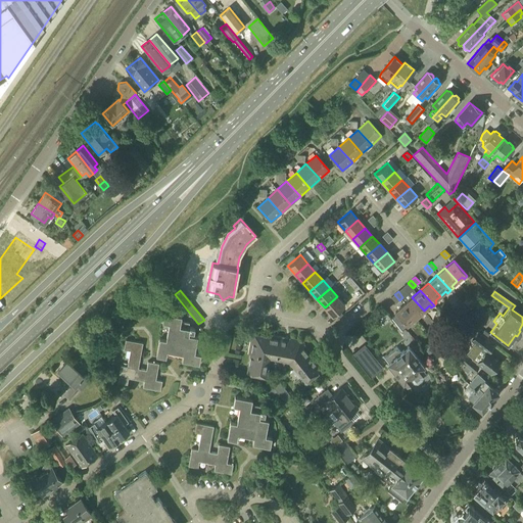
[(399,300),(394,294),(391,297),(396,303),(399,300)]
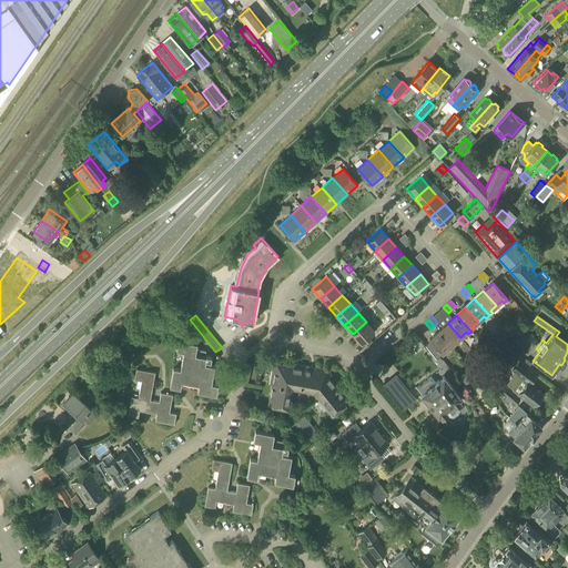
[(366,322),(353,334),(361,343),(374,331),(366,322)]
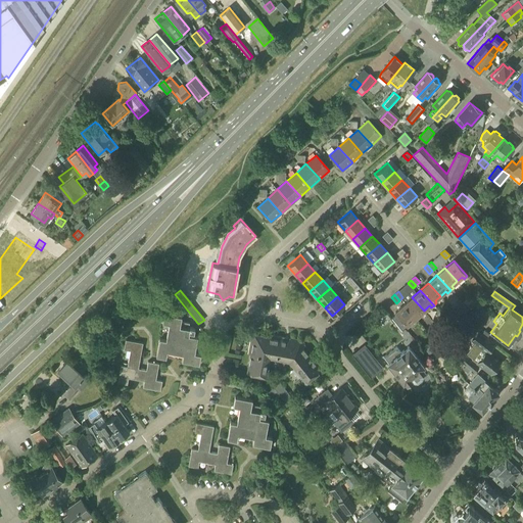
[(424,311),(412,297),(403,304),(417,320),(420,318),(418,316),(424,311)]
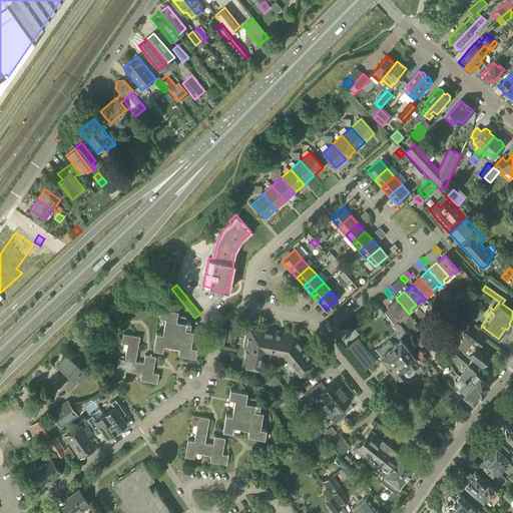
[(409,314),(396,299),(388,306),(389,308),(399,319),(405,315),(406,317),(409,314)]
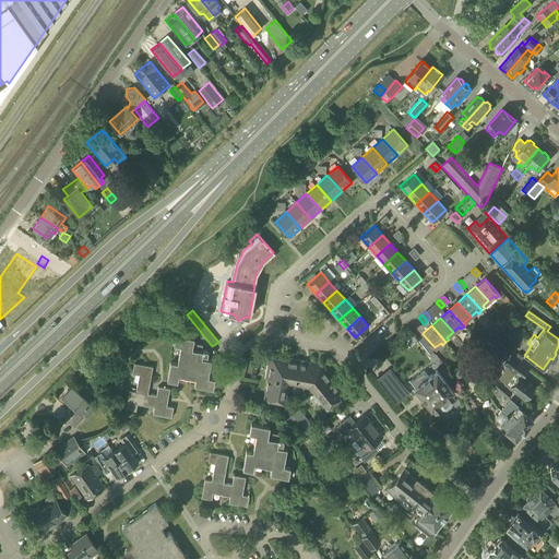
[(494,335),(499,331),(495,325),(489,330),(491,332),(494,335)]
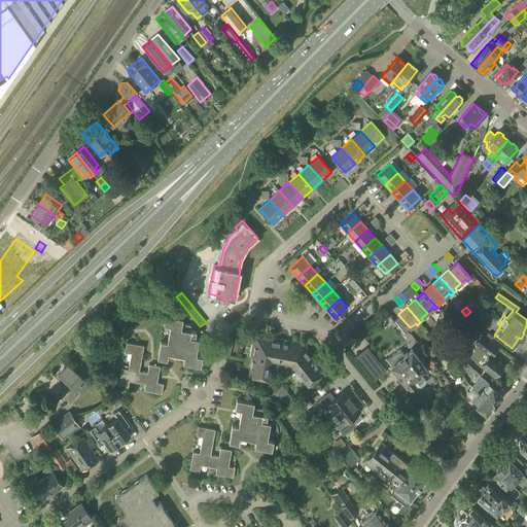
[(170,326),(167,342),(161,341),(157,358),(167,360),(168,354),(184,357),(183,363),(201,366),(203,357),(196,356),(199,340),(188,338),(190,325),(182,323),(183,319),(166,316),(164,325),(170,326)]
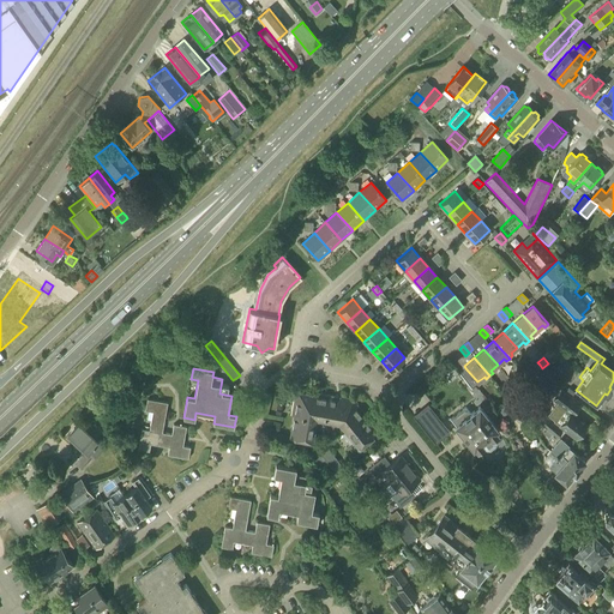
[(477,381),(465,368),(461,373),(471,387),(477,381)]
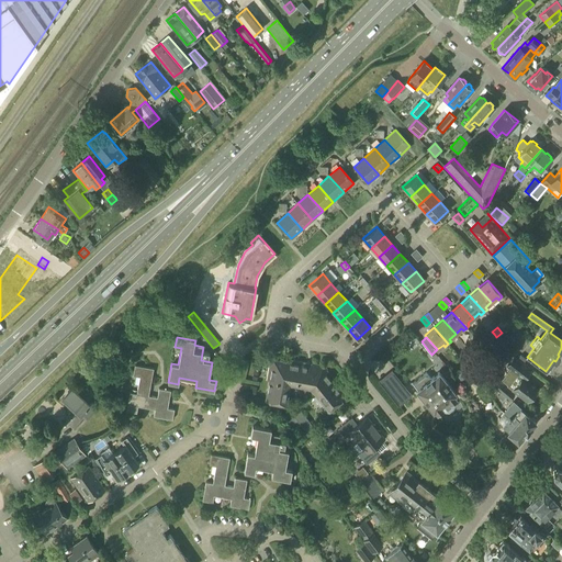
[(395,375),(408,375),(408,352),(395,352),(395,375)]
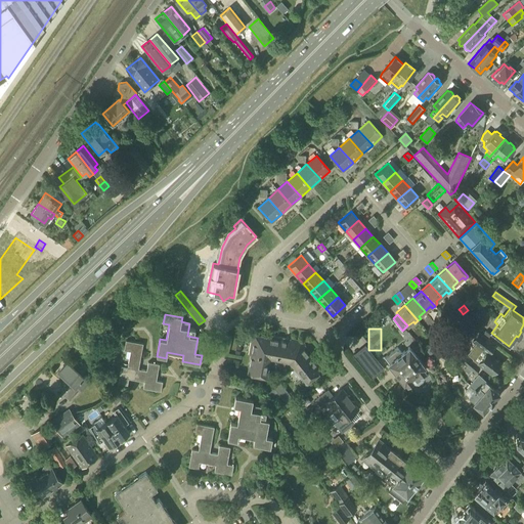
[(500,362),(489,353),(495,345),(487,339),(482,335),(479,333),(472,341),(476,344),(468,354),(473,359),(472,359),(478,363),(477,364),(485,369),(486,368),(492,374),(500,362)]
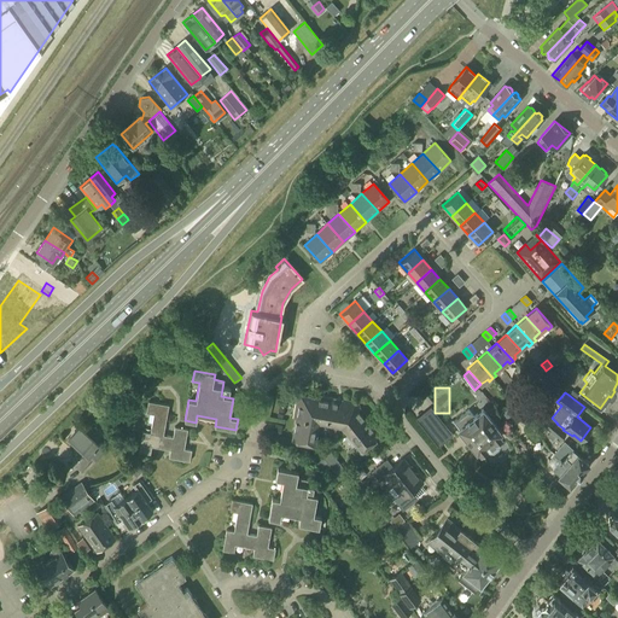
[(374,431),(377,429),(356,402),(314,395),(314,398),(297,395),(292,418),(296,418),(292,441),(315,444),(319,423),(340,426),(361,452),(379,437),(374,431)]
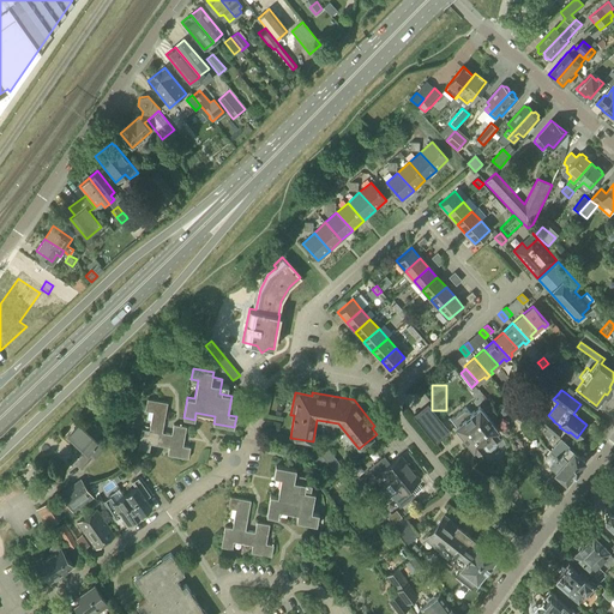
[(149,431),(162,432),(168,403),(148,399),(145,410),(152,411),(149,431)]
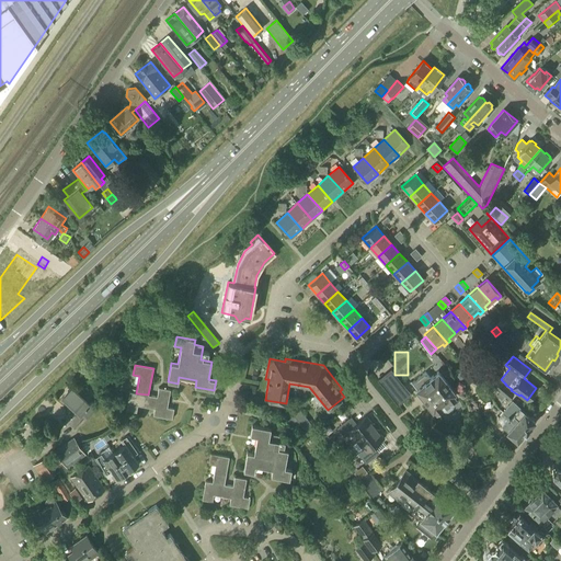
[(467,367),(460,373),(465,378),(469,384),(477,378),(467,367)]
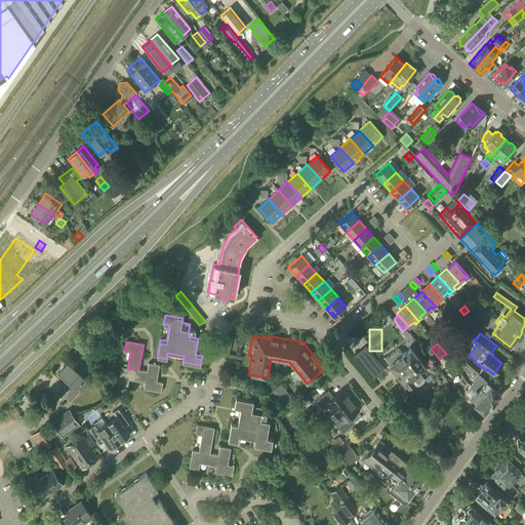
[(398,348),(385,358),(390,364),(389,364),(404,384),(406,382),(408,385),(413,380),(415,385),(418,385),(422,381),(423,378),(420,374),(426,371),(423,368),(426,367),(410,348),(402,354),(398,348)]
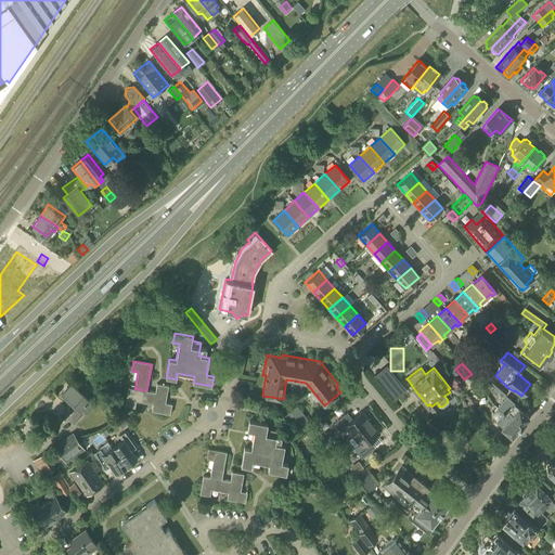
[(394,373),(379,384),(394,401),(407,390),(394,373)]
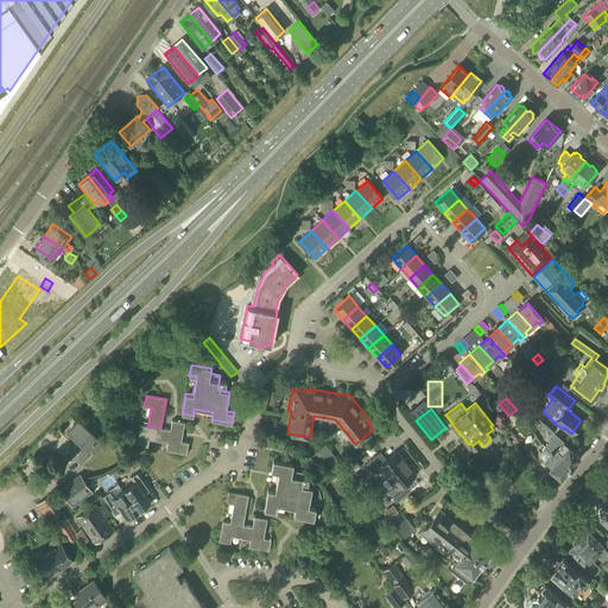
[(551,432),(556,426),(542,415),(537,420),(551,432)]
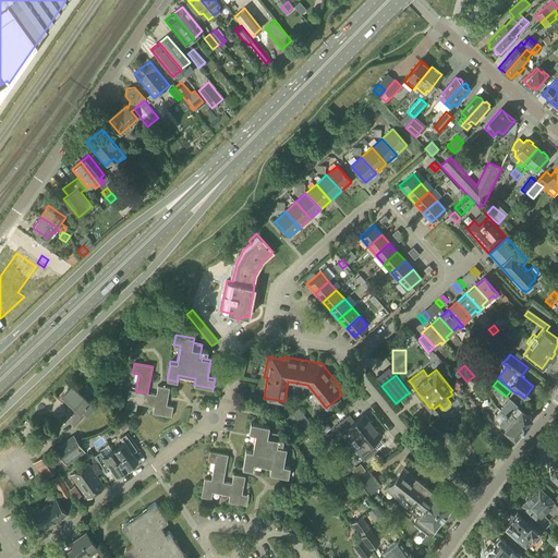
[(71,385),(61,395),(80,411),(81,410),(86,415),(96,403),(85,393),(83,396),(71,385)]
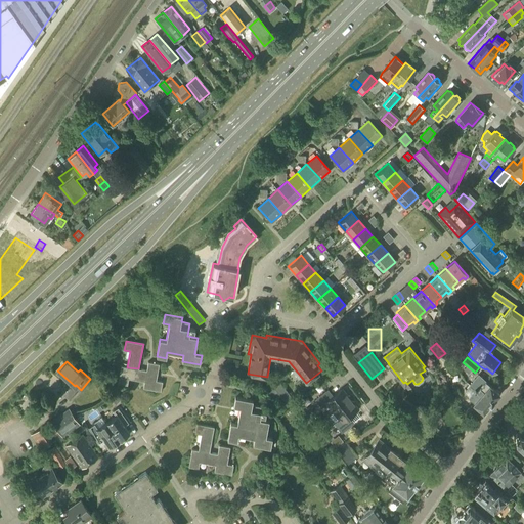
[(146,370),(144,382),(143,388),(161,391),(163,382),(157,380),(160,364),(148,362),(146,370)]
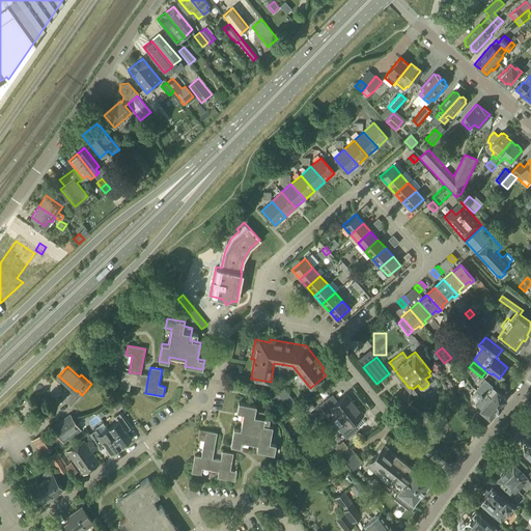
[(140,373),(129,372),(122,370),(119,388),(129,390),(130,384),(146,387),(148,375),(140,373)]
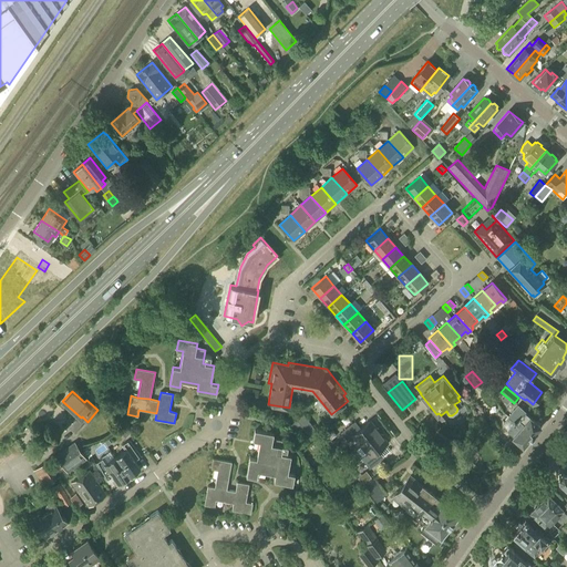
[(519,419),(534,431),(540,424),(517,404),(507,416),(516,424),(519,419)]
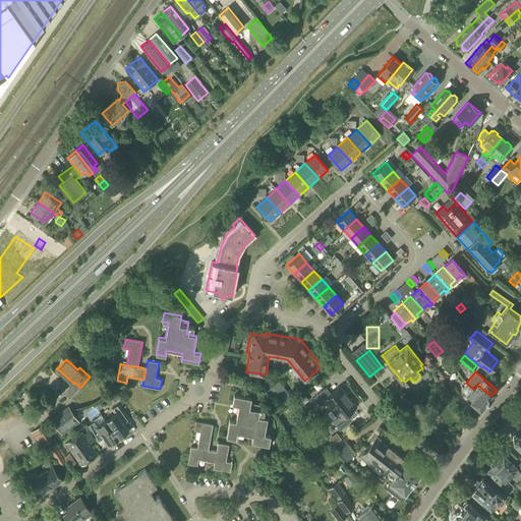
[(287,391),(278,381),(267,390),(276,401),(287,391)]
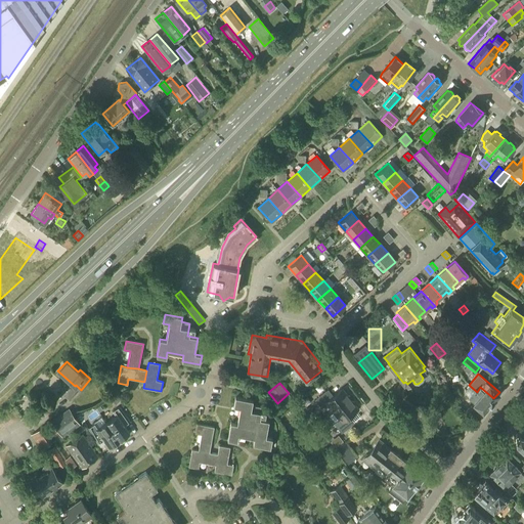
[(477,392),(469,385),(464,390),(469,394),(468,395),(474,400),(473,402),(477,405),(474,408),(480,413),(493,398),(480,387),(477,392)]
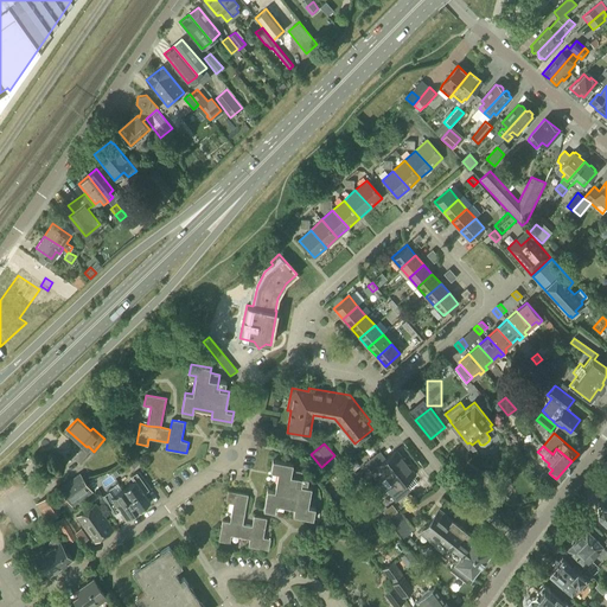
[(387,477),(406,462),(396,451),(383,461),(377,453),(364,464),(375,475),(381,470),(387,477)]
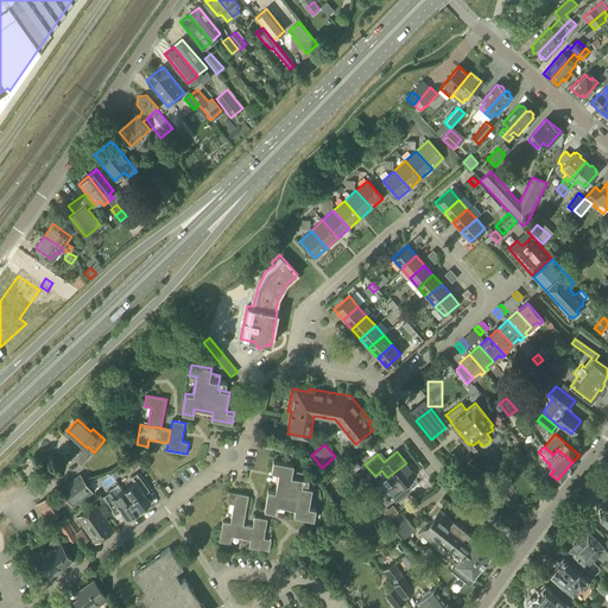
[(316,508),(309,507),(311,488),(301,486),(303,472),(292,470),(293,464),(273,461),(271,472),(278,473),(276,492),(267,491),(265,511),(274,512),(277,505),(296,508),(293,515),(314,520),(316,508)]
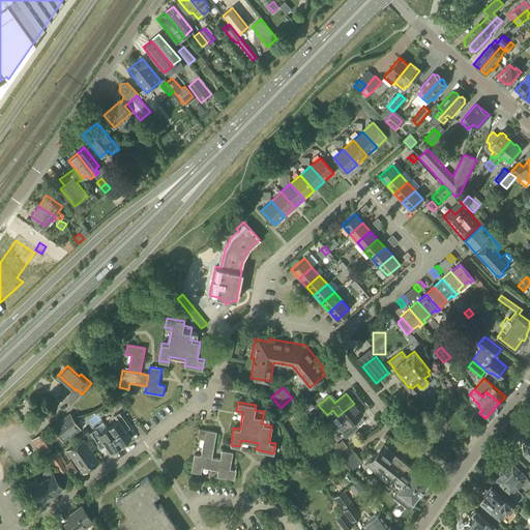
[(354,404),(337,416),(343,422),(336,428),(345,438),(356,430),(351,422),(362,413),(354,404)]
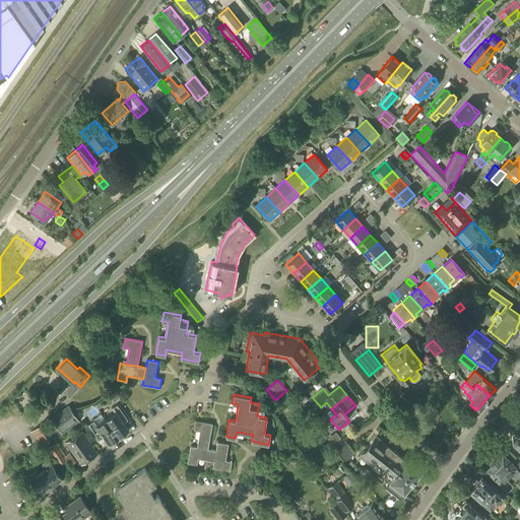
[(106,418),(118,437),(128,430),(124,421),(129,418),(119,403),(112,408),(114,412),(106,418)]
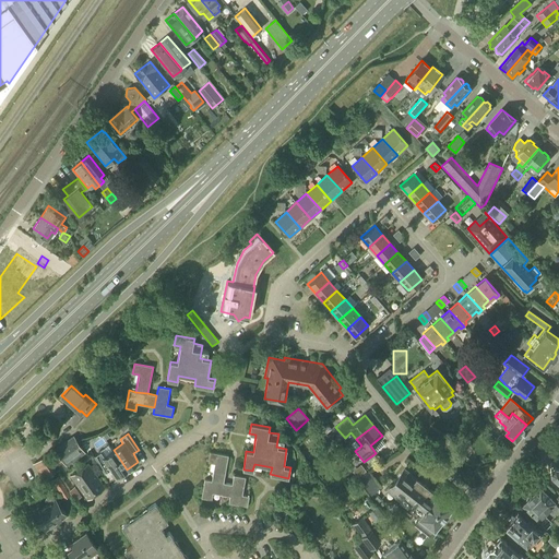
[(74,438),(56,450),(67,465),(84,452),(74,438)]
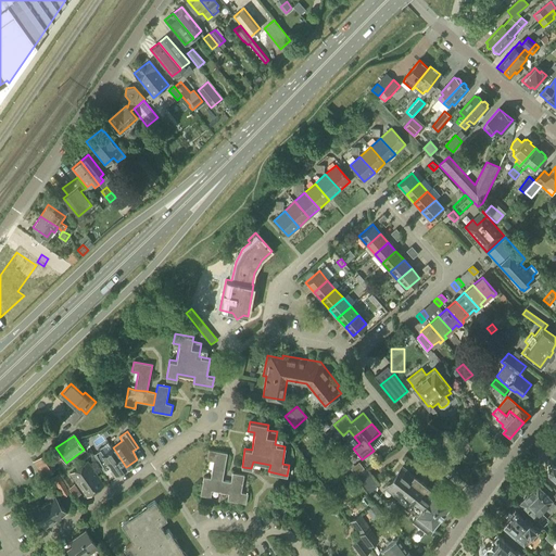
[(126,467),(113,447),(103,454),(100,450),(93,455),(95,456),(92,457),(91,460),(93,463),(97,464),(99,463),(104,470),(110,467),(115,475),(126,467)]
